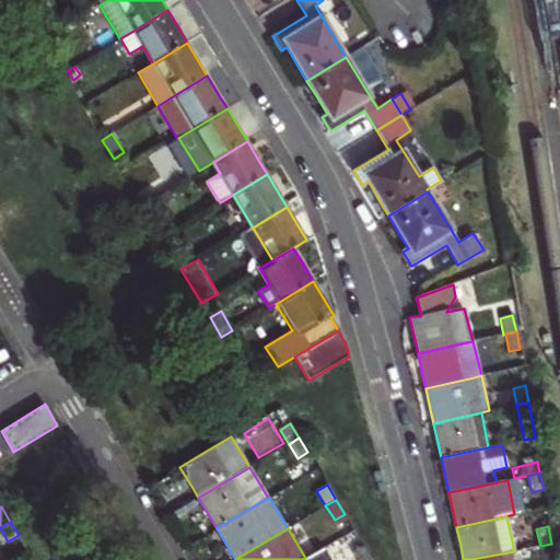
[(553,559),(555,559),(551,544),(540,546),(543,559),(553,559)]
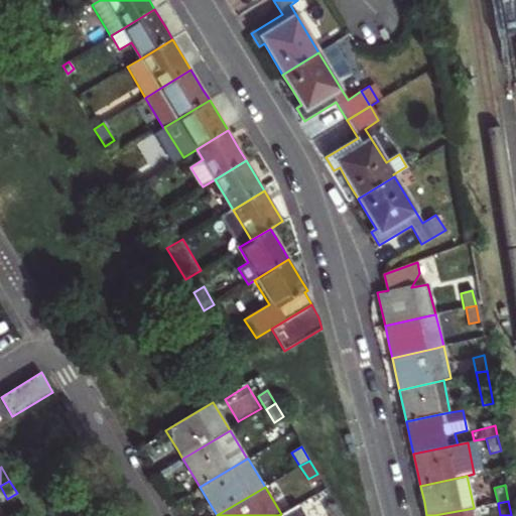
[(326,508),(330,515),(342,515),(343,515),(335,503),(326,508)]
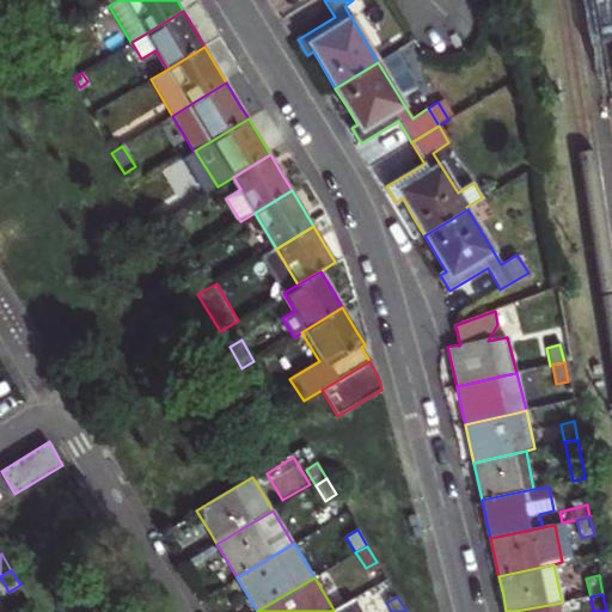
[(360,611),(353,599),(334,610),(330,611),(360,611)]
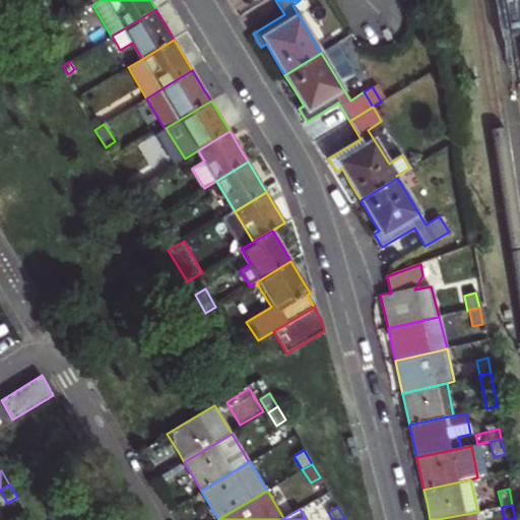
[(483,519),(481,511),(477,512),(438,519),(483,519)]
